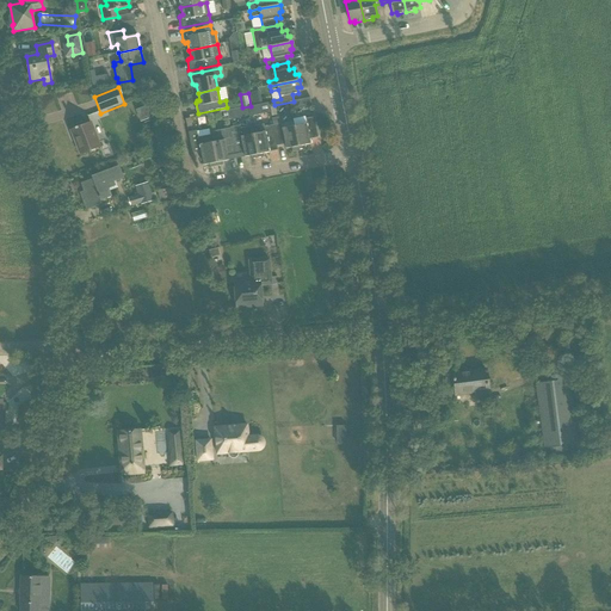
[(267,103),(247,106),(250,116),(270,112),(267,103)]
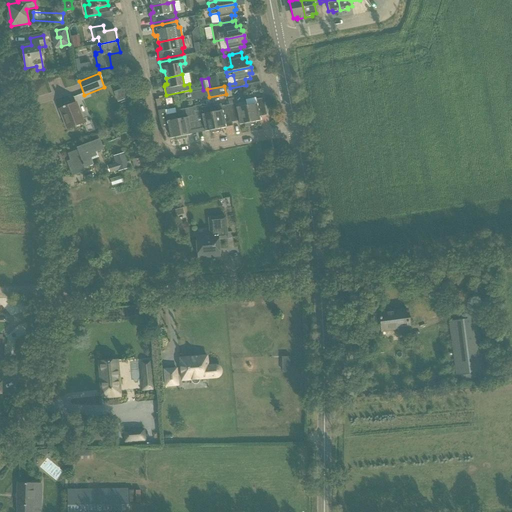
[(125,87),(115,91),(119,102),(129,97),(125,87)]
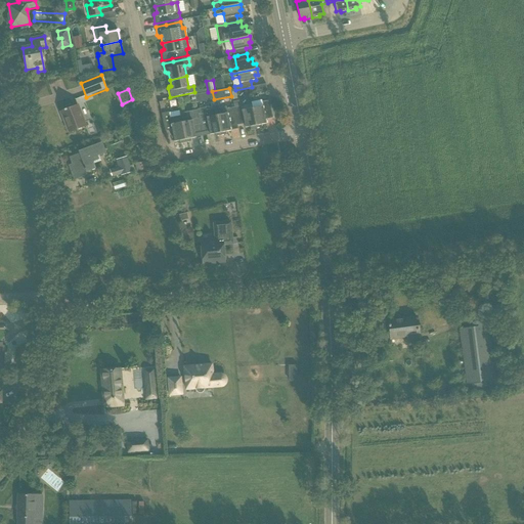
[(272,118),(269,100),(268,100),(262,102),(261,100),(251,102),(252,108),(256,129),(262,127),(261,125),(266,124),(265,120),(272,118)]
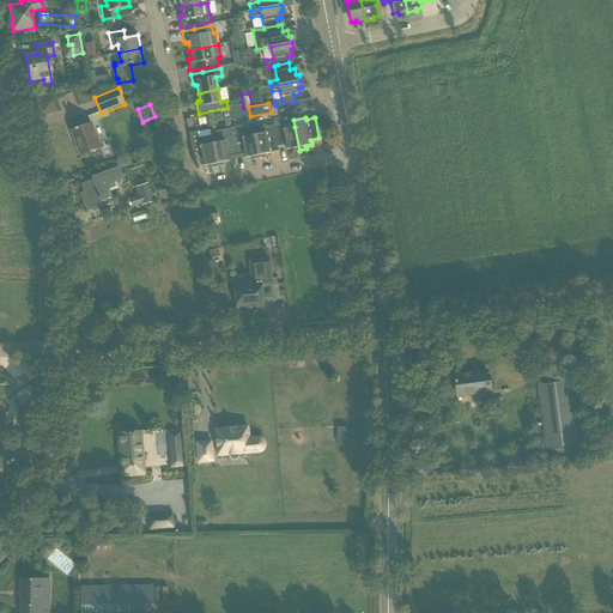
[(90,123),(83,127),(78,128),(77,128),(74,128),(76,129),(71,132),(72,132),(73,132),(78,145),(77,145),(80,155),(99,147),(90,123)]
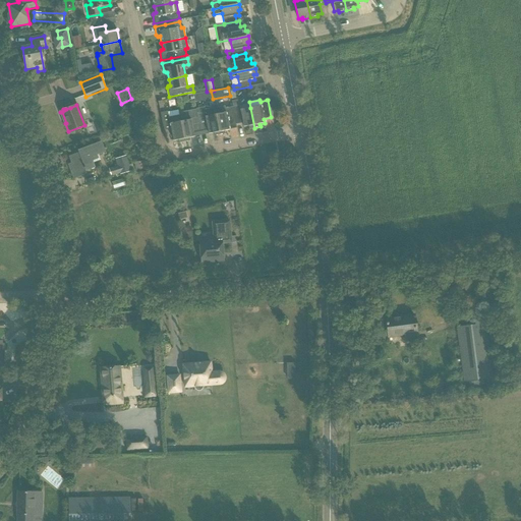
[(254,128),(250,108),(240,110),(239,106),(232,107),(236,124),(243,123),(243,127),(248,126),(249,129),(254,128)]
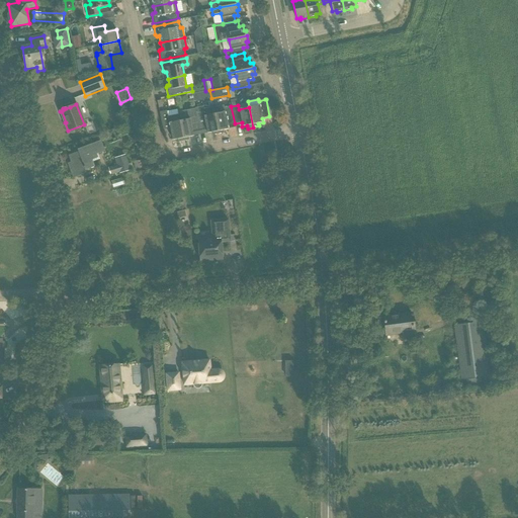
[(228,125),(235,123),(231,106),(224,107),(224,106),(213,108),(219,134),(224,133),(224,131),(229,130),(228,125)]
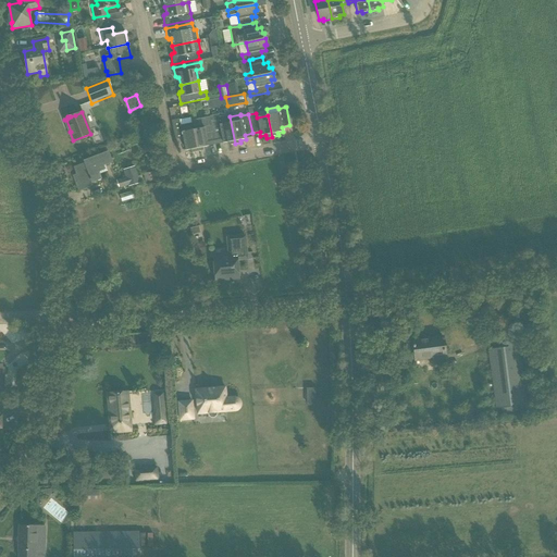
[(235,144),(230,116),(217,119),(217,116),(210,118),(214,140),(222,139),(223,144),(229,143),(229,146),(235,144)]
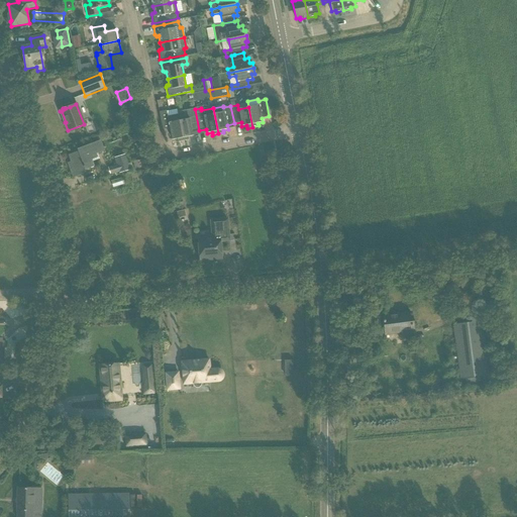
[(192,132),(199,130),(195,109),(177,112),(178,115),(183,140),(189,139),(188,136),(193,135),(192,132)]
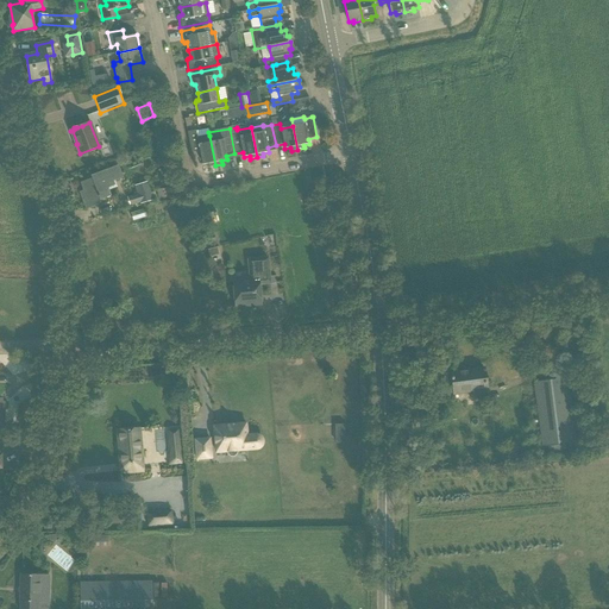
[(196,131),(188,132),(192,152),(200,151),(202,165),(208,164),(209,167),(215,165),(209,136),(198,138),(196,131)]
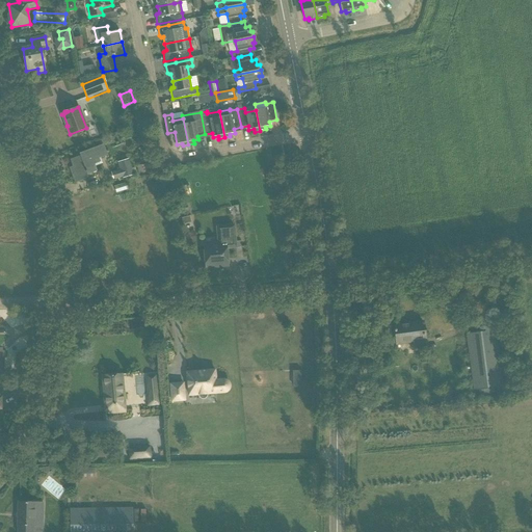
[(88,175),(97,171),(94,164),(101,162),(99,158),(107,155),(103,144),(79,154),(80,156),(71,160),(73,166),(70,167),(75,180),(78,179),(80,182),(89,178),(88,175)]
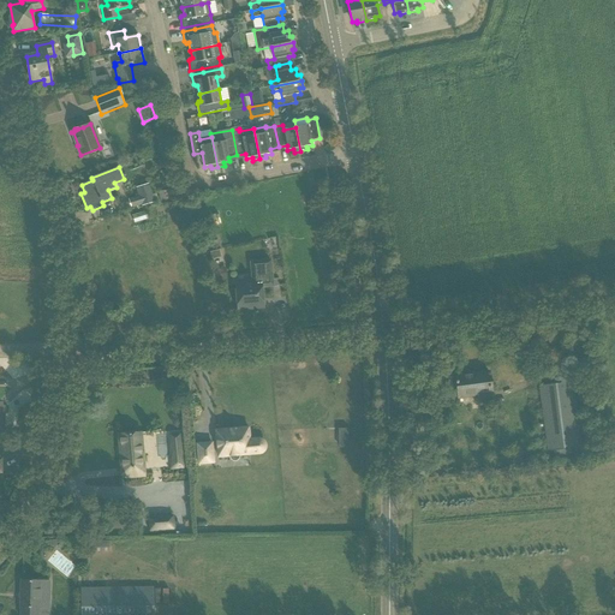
[(137,189),(142,206),(154,201),(149,185),(137,189)]
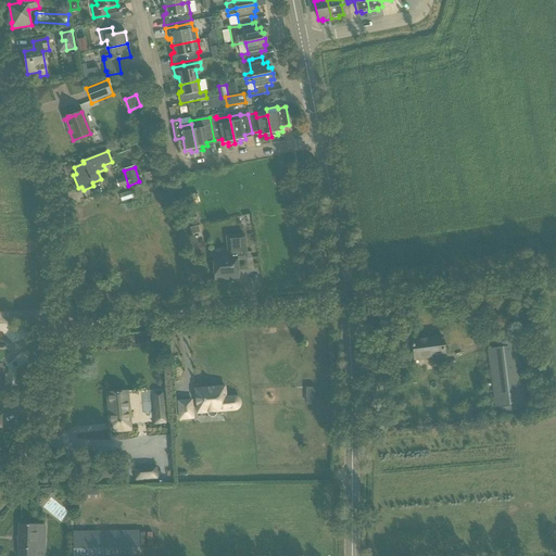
[(239,277),(238,272),(237,260),(247,258),(244,236),(234,237),(227,238),(229,256),(213,257),(215,279),(239,277)]
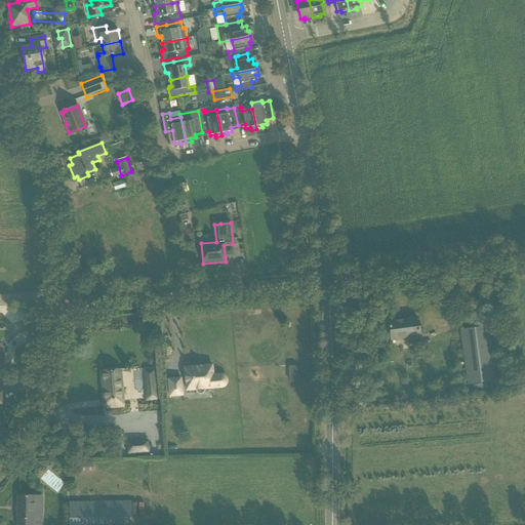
[(193,230),(183,231),(183,241),(194,240),(193,230)]
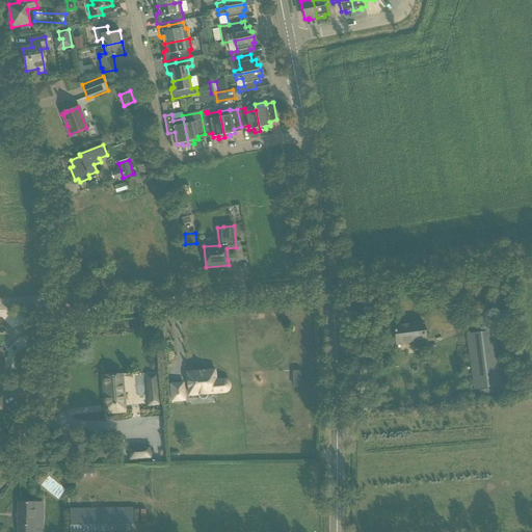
[(90,274),(91,285),(100,283),(98,273),(90,274)]
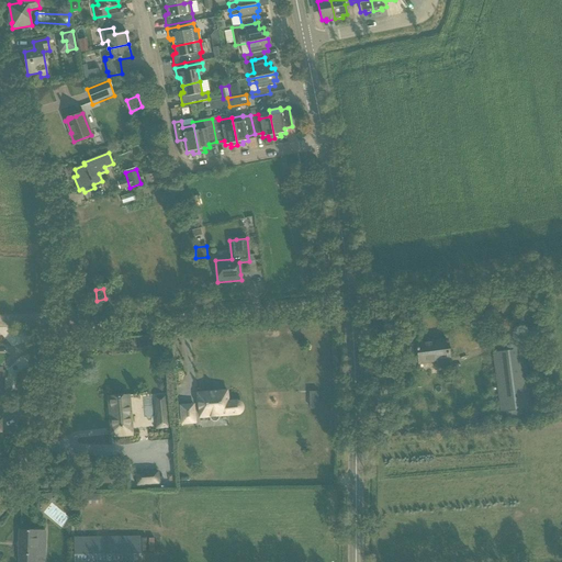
[(417,345),(419,363),(449,359),(447,340),(417,345)]
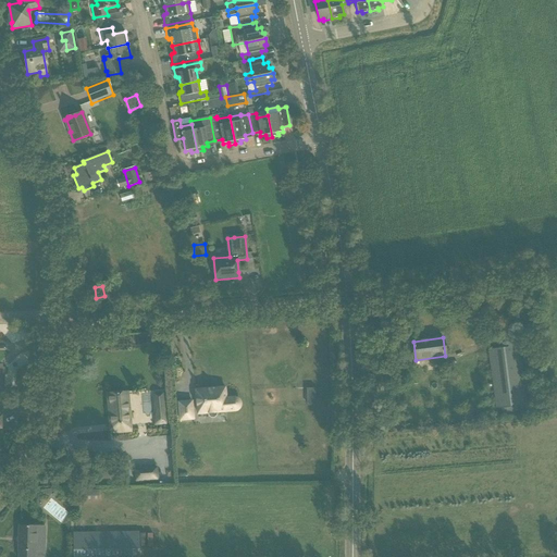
[(487,350),(490,363),(495,408),(525,405),(518,346),(487,350)]
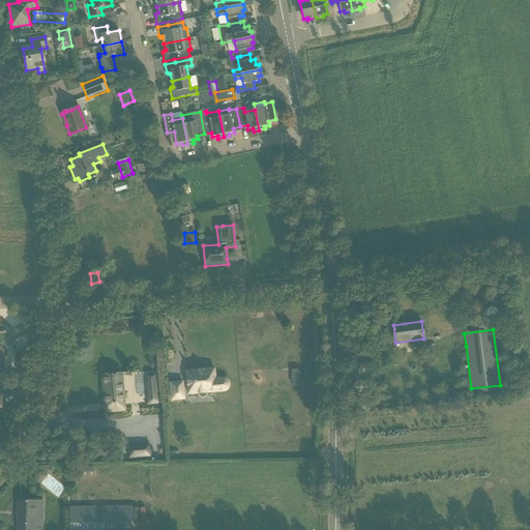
[(299,366),(291,366),(292,384),(300,383),(299,366)]
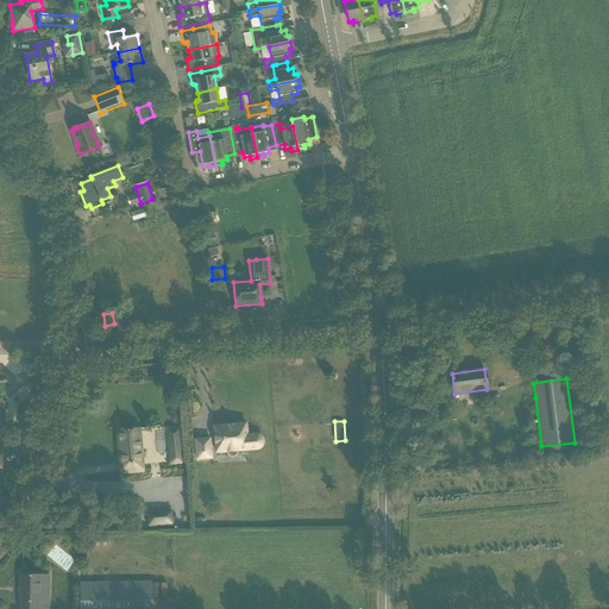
[(238,453),(238,452),(237,447),(248,446),(248,450),(257,449),(258,449),(259,447),(262,446),(262,445),(263,444),(263,441),(263,439),(262,438),(261,437),(259,435),(257,435),(255,435),(246,435),(246,424),(214,426),(215,450),(226,449),(227,452),(227,454),(228,456),(230,457),(231,457),(233,457),(234,457),(236,456),(237,454),(238,453)]
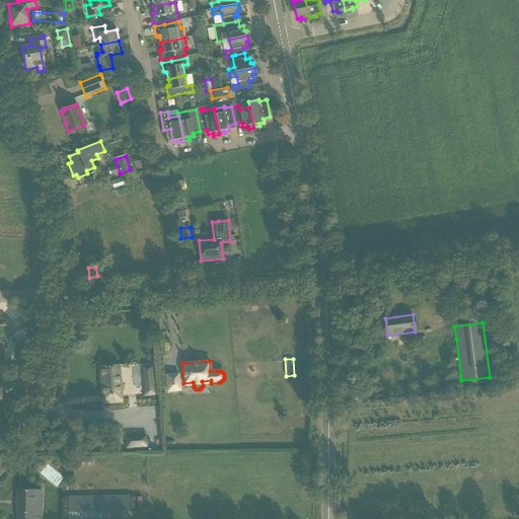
[(121,401),(120,384),(118,366),(100,367),(103,402),(121,401)]
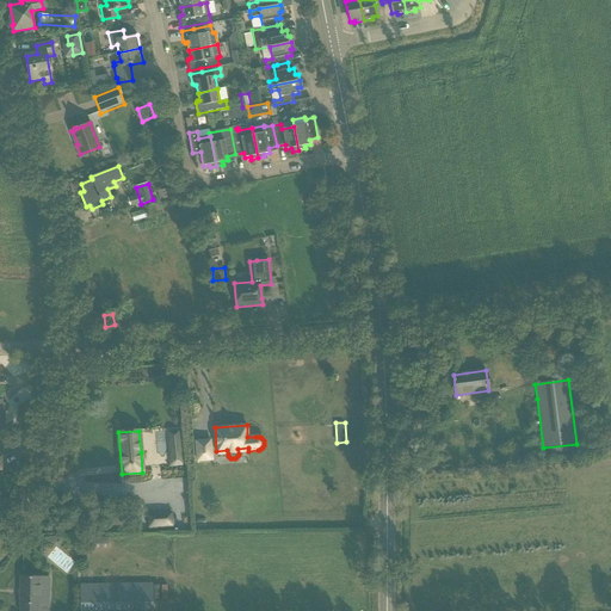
[(210,440),(196,442),(197,461),(213,460),(210,440)]
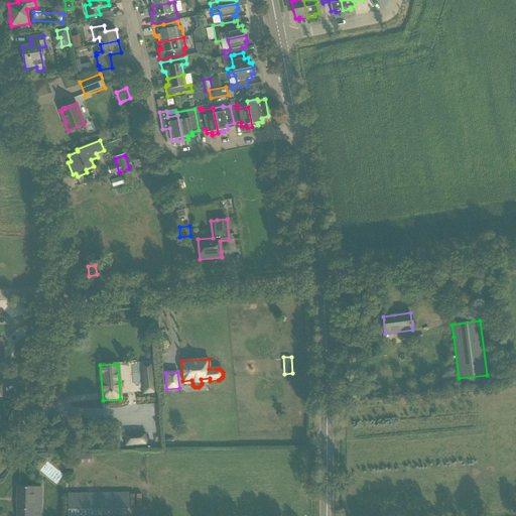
[(154,385),(142,385),(143,394),(154,393),(154,385)]
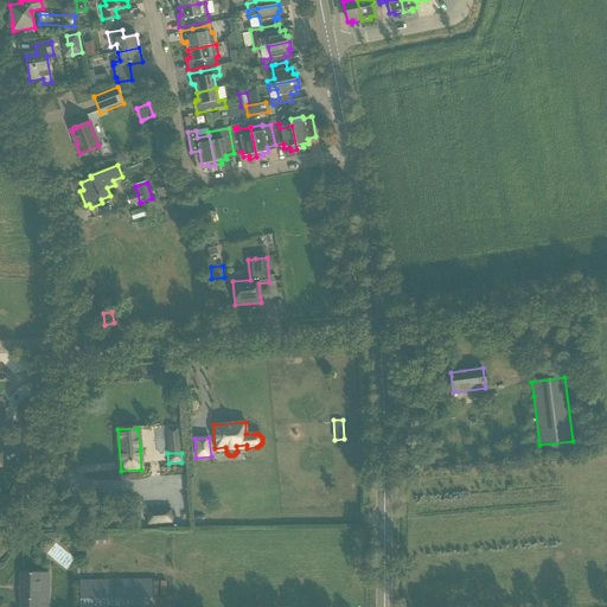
[(147,511),(148,528),(173,525),(172,509),(147,511)]
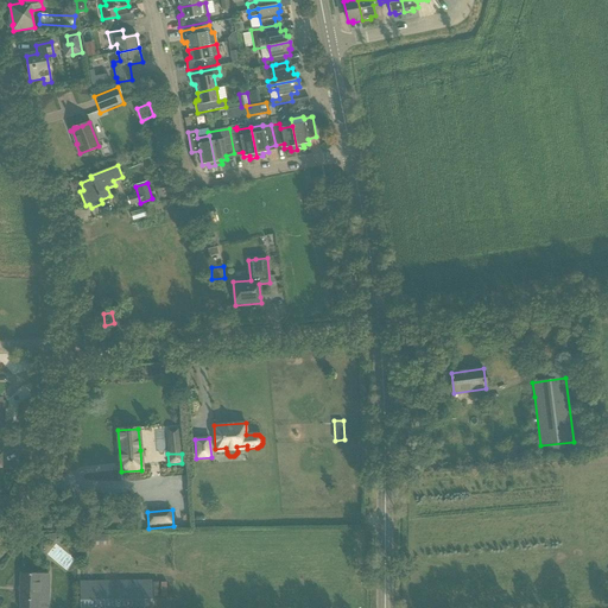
[(108,545),(108,536),(87,536),(87,545),(108,545)]
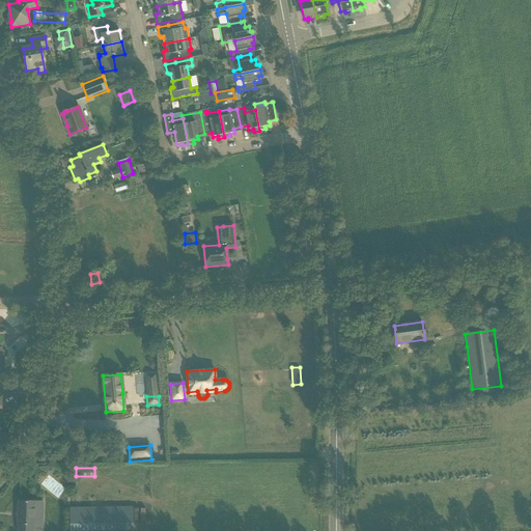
[(17,505),(17,509),(18,510),(18,525),(19,525),(18,530),(42,530),(42,526),(43,526),(43,516),(34,516),(34,502),(18,501),(18,504),(17,505)]
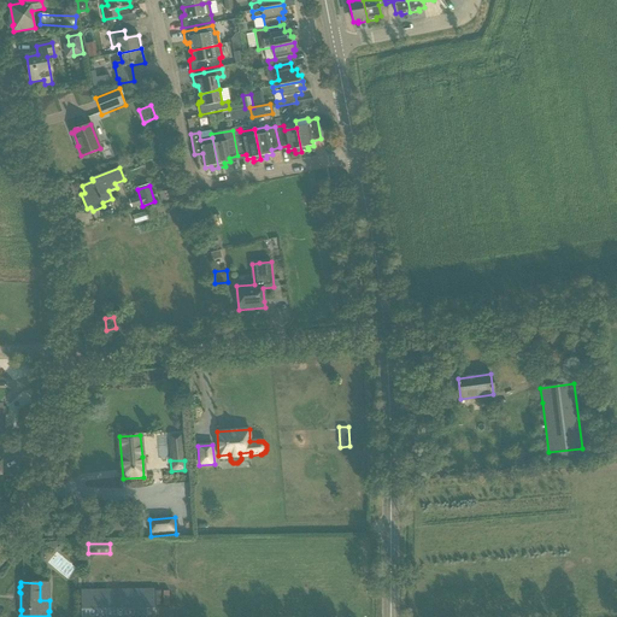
[(153,616),(154,598),(154,591),(82,591),(81,616),(153,616)]
